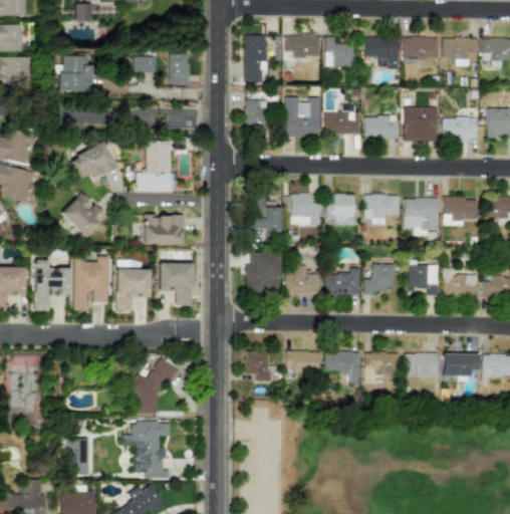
[(0,0),(0,15),(26,15),(26,0),(0,0)]
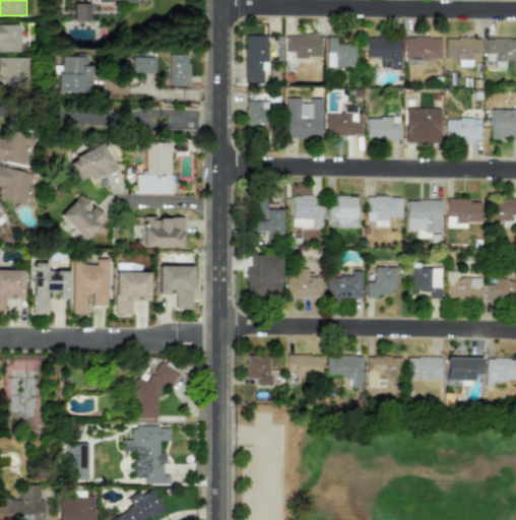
[(76,21),(91,21),(91,3),(76,4),(76,21)]
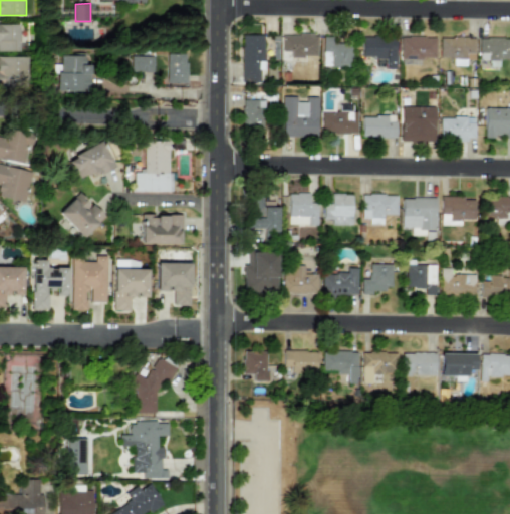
[(0,51),(21,51),(20,22),(0,23),(0,51)]
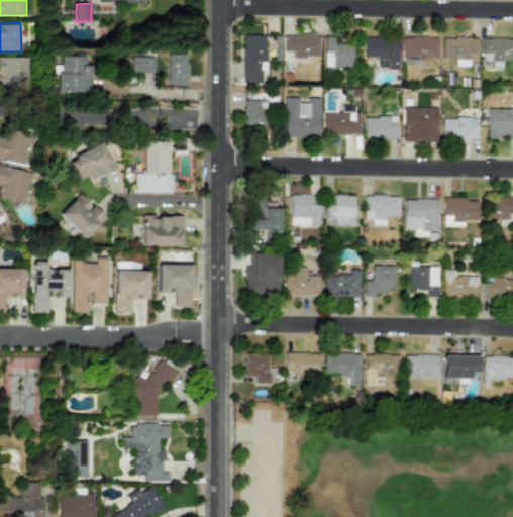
[(95,40),(95,29),(71,30),(71,41),(95,40)]
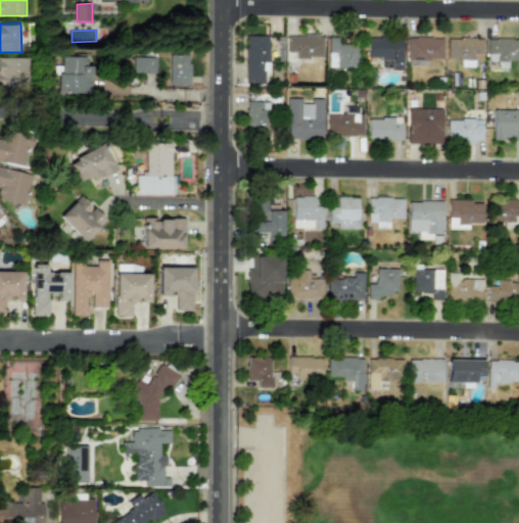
[(248,82),(267,83),(267,70),(271,70),(272,35),(248,35),(248,82)]
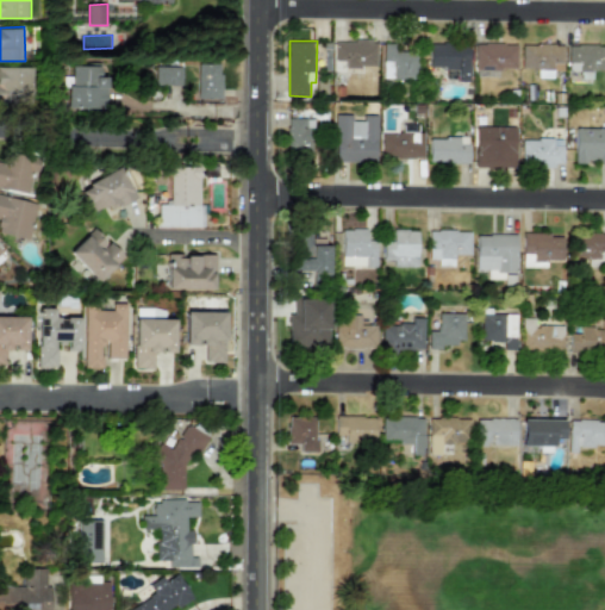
[(337,41),(338,61),(348,61),(348,67),(380,67),(380,41),(337,41)]
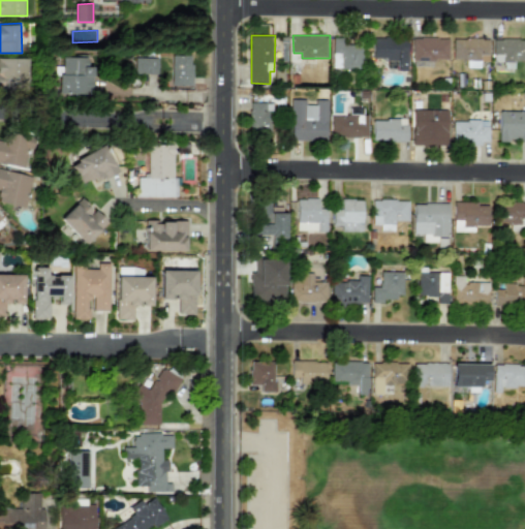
[(335,67),(365,68),(365,47),(347,47),(347,37),(336,37),(335,67)]
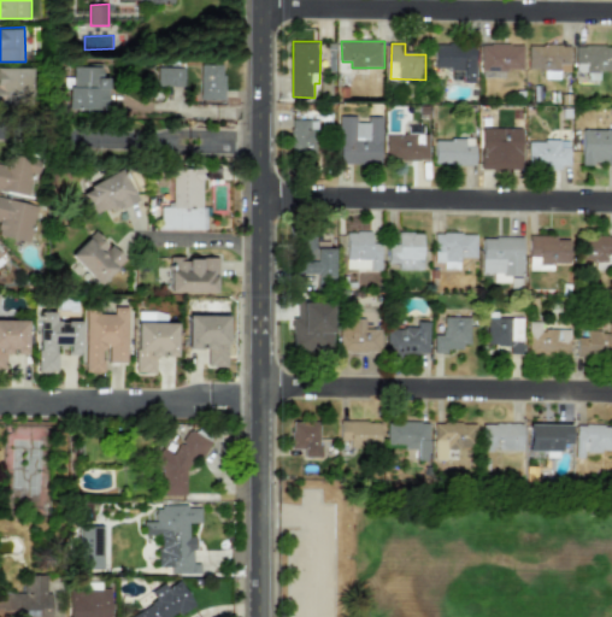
[(437,68),(466,69),(465,82),(478,82),(478,45),(437,43),(437,68)]
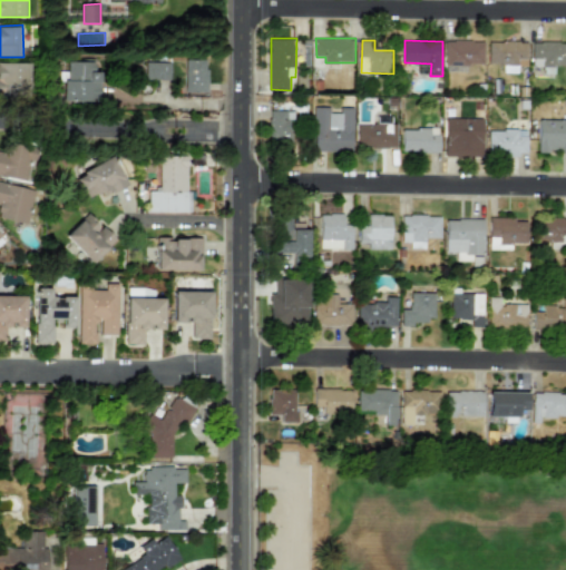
[(487,41),(448,40),(447,64),(486,65),(487,41)]
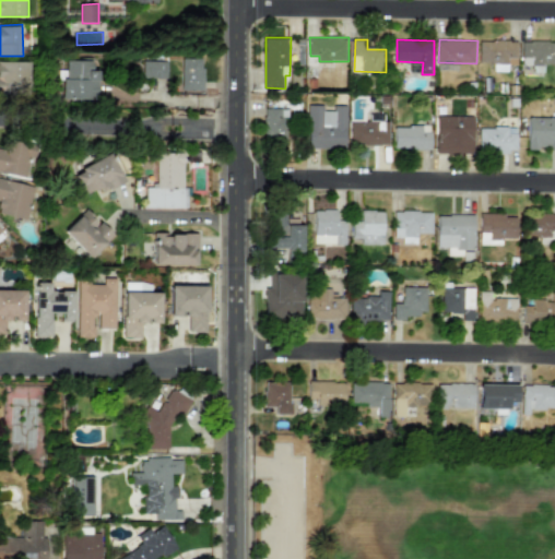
[(519,66),(520,40),(482,39),(481,62),(496,62),(496,71),(510,71),(510,66),(519,66)]
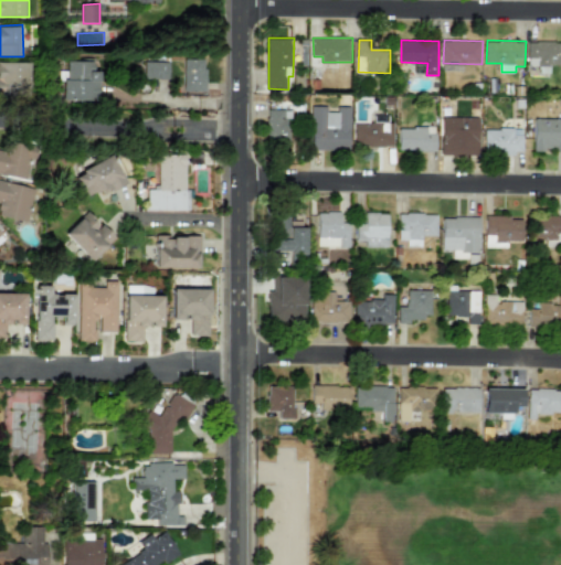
[(560,41),(530,41),(529,65),(560,65),(560,41)]
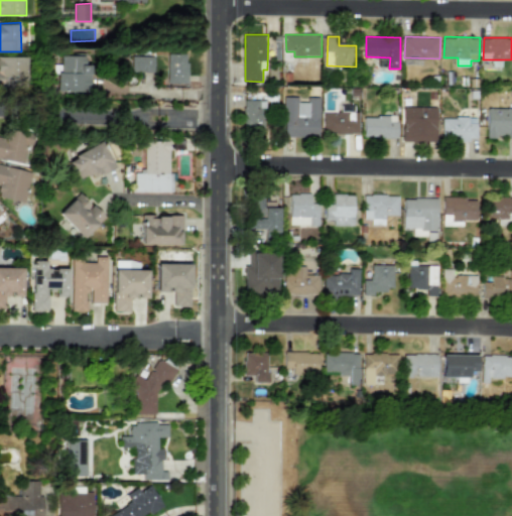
[(169,53),(170,84),(189,83),(189,53),(169,53)]
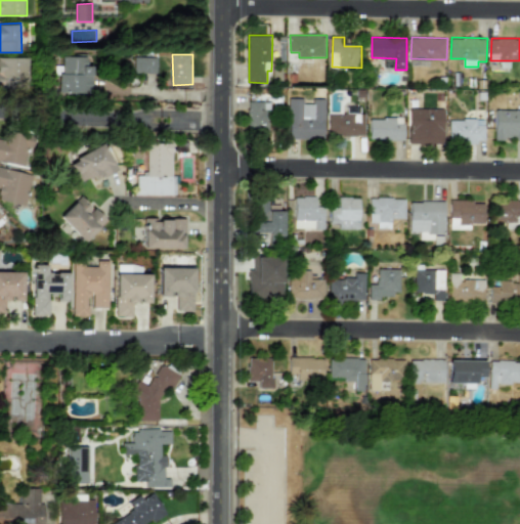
[(60,93),(93,92),(93,55),(62,56),(63,73),(59,73),(60,93)]
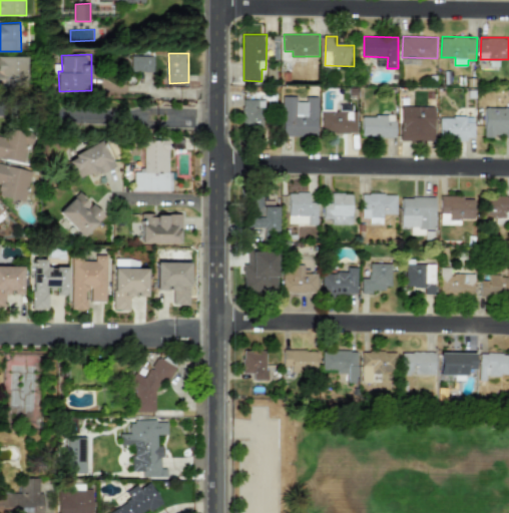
[(155,71),(155,55),(133,55),(132,71),(155,71)]
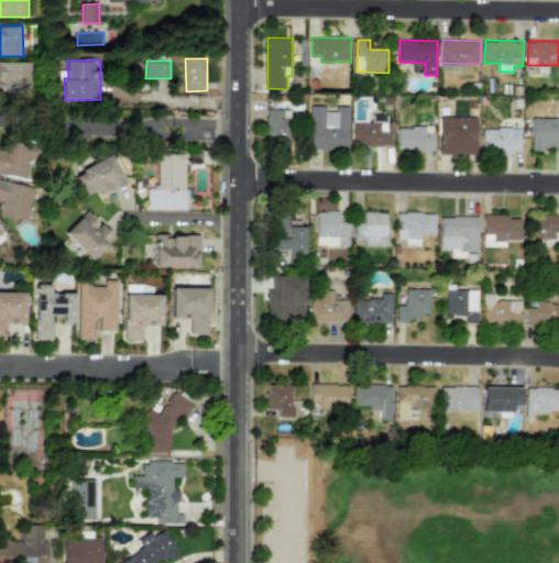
[(32,62),(0,62),(0,96),(33,96),(32,62)]
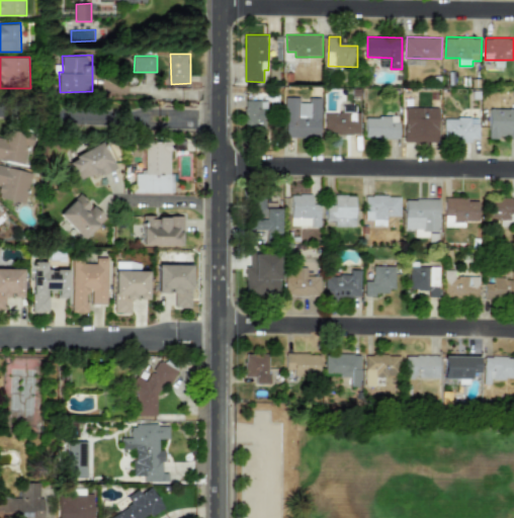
[(323,97),(312,97),(312,102),(302,102),(302,97),(287,97),(286,137),(322,137),(323,97)]
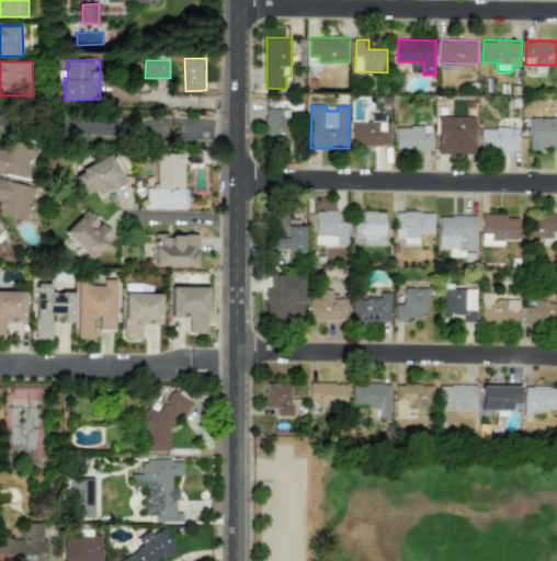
[(290,109),(268,109),(268,140),(291,139),(290,109)]
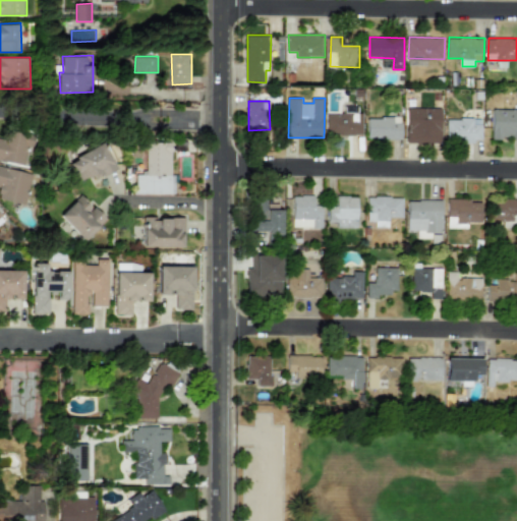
[(362,135),(363,106),(346,106),(346,114),(329,114),(329,134),(362,135)]
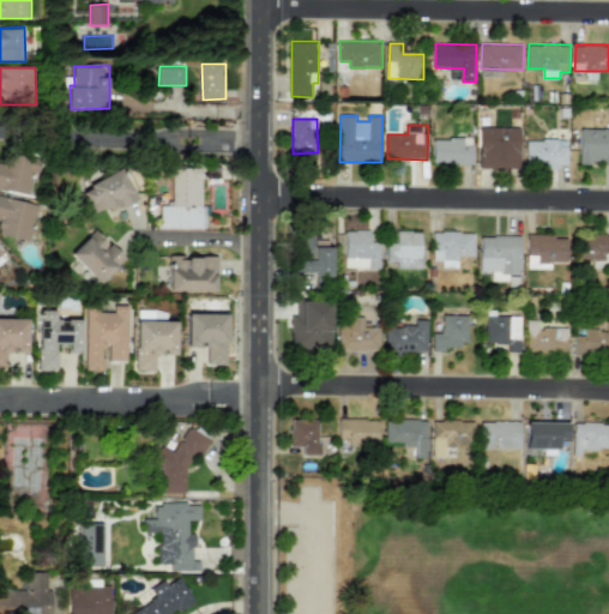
[(481,168),(522,169),(523,128),(482,127),(481,168)]
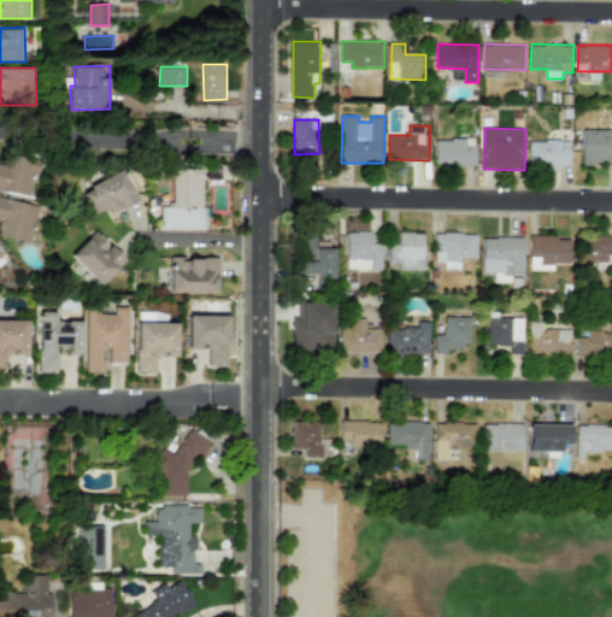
[(611,129),(584,129),(584,163),(611,163),(611,129)]
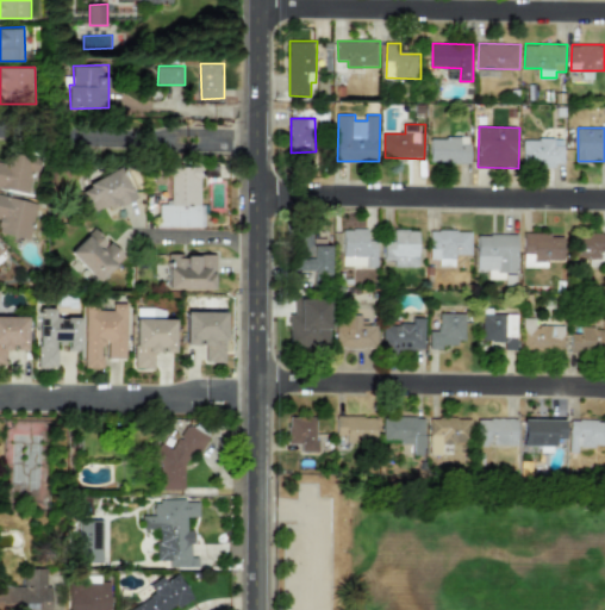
[(472,137),(432,136),(431,162),(472,163),(472,137)]
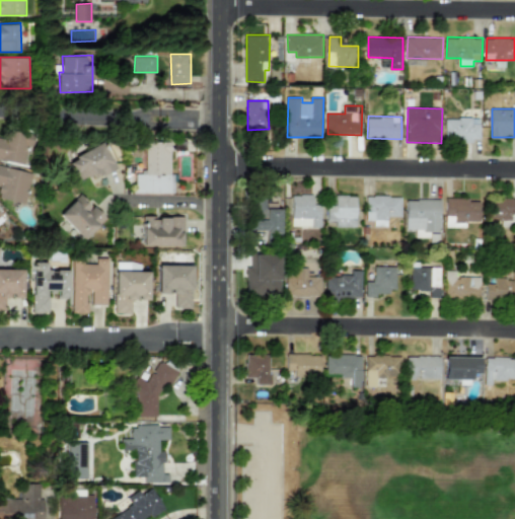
[(446,117),(446,141),(482,142),(482,118),(446,117)]
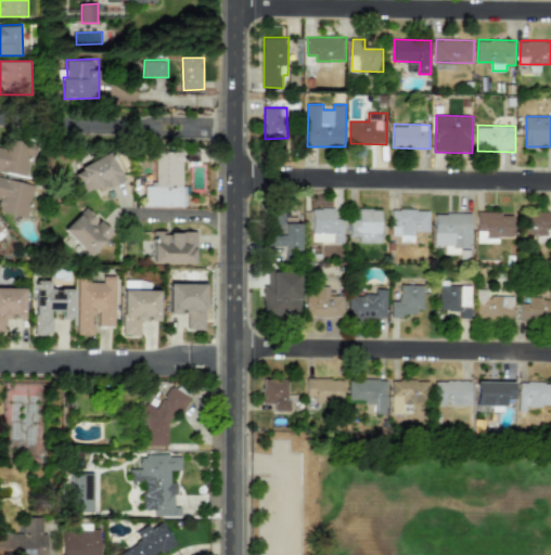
[(0,171),(34,176),(38,143),(10,140),(10,149),(0,146),(0,171)]
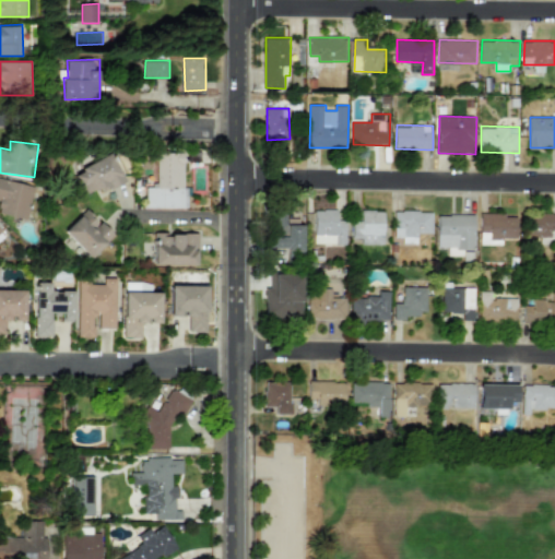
[(126,179),(113,153),(74,171),(87,198),(126,179)]
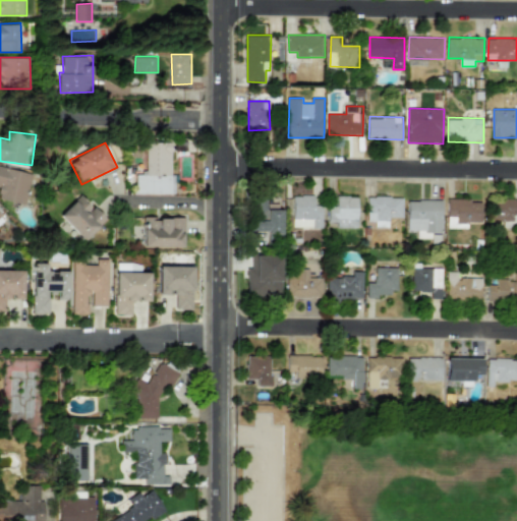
[(174,194),(175,142),(149,142),(149,175),(138,175),(138,193),(174,194)]
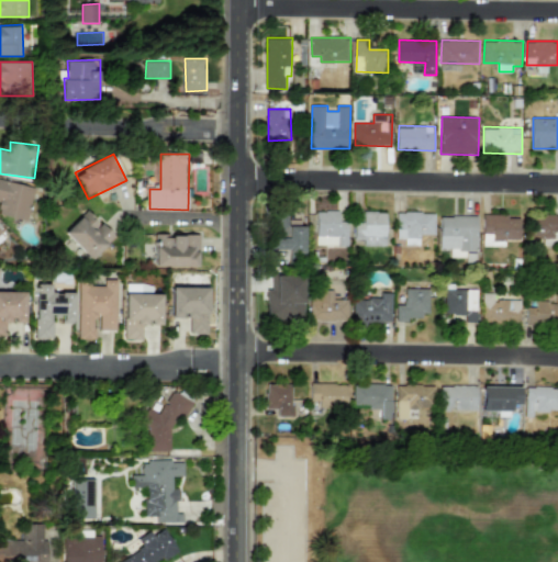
[(36,186),(0,179),(0,201),(0,202),(0,214),(31,221),(36,186)]
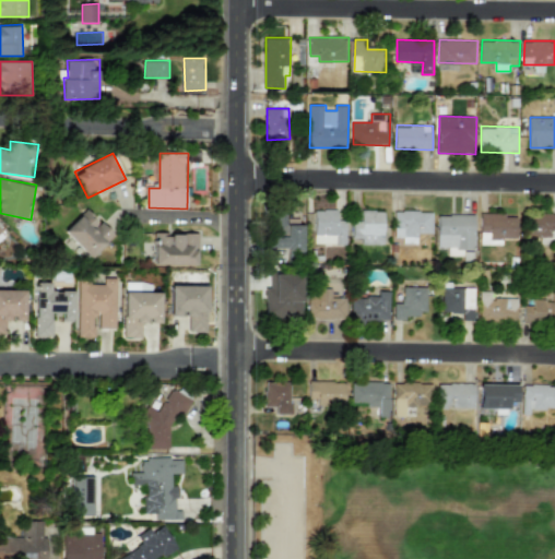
[(115,235),(89,207),(65,230),(91,258),(115,235)]
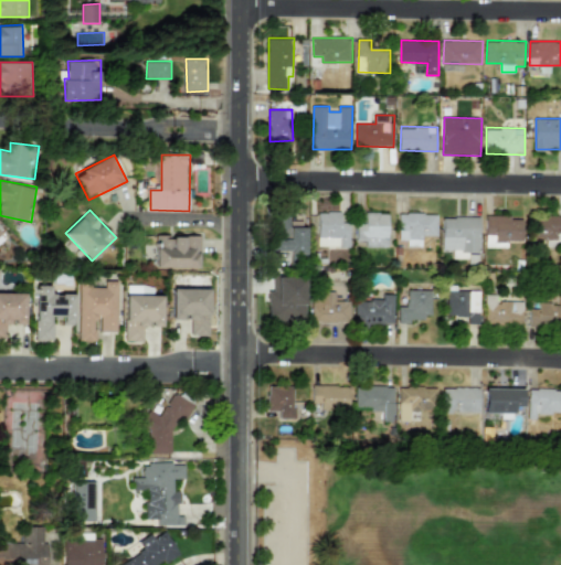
[(440,214),(440,236),(424,236),(424,247),(410,246),(410,241),(401,241),(402,214),(410,214),(410,212),(426,213),(426,214),(440,214)]
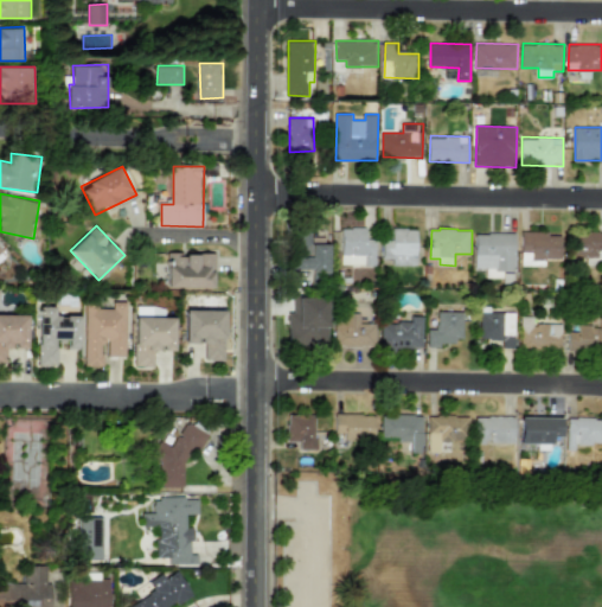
[(344,264),(378,266),(378,240),(369,238),(369,229),(345,229),(344,264)]
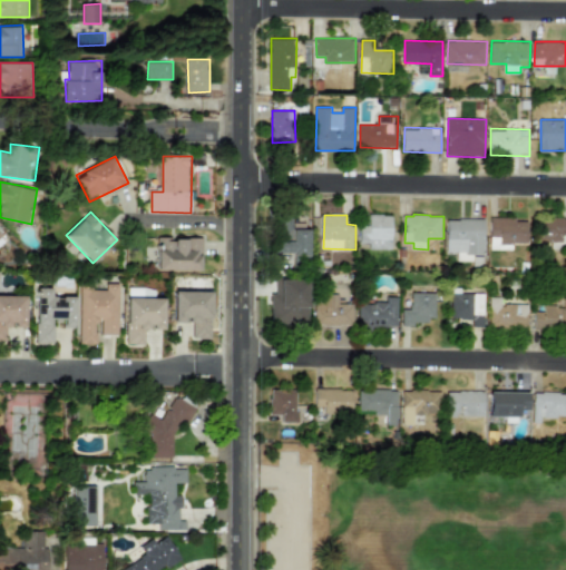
[(394,248),(371,247),(371,243),(362,243),(362,225),(371,225),(372,215),(394,216),(394,248)]
